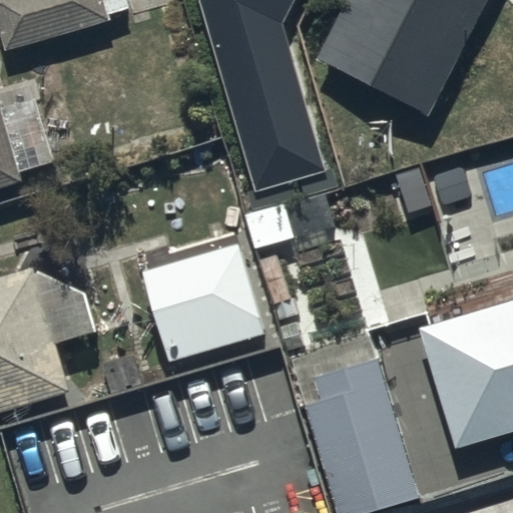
[(129,0),(0,0),(0,31),(5,50),(111,19),(109,14),(132,8),(129,0)]
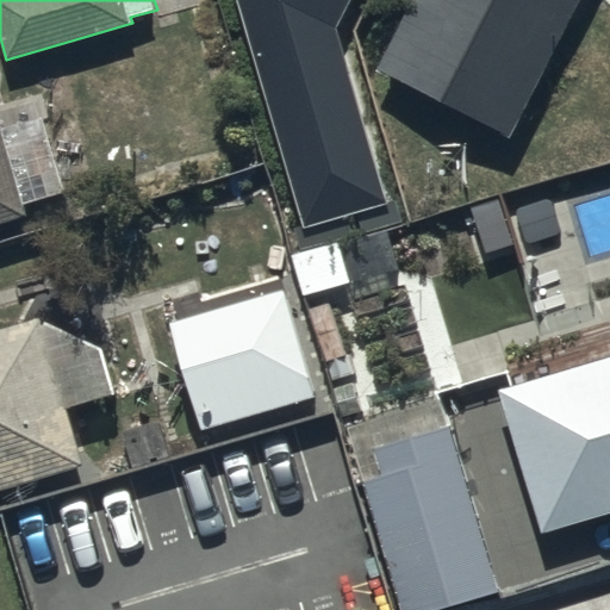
[(580,0),(412,0),(379,67),(512,137),(580,0)]
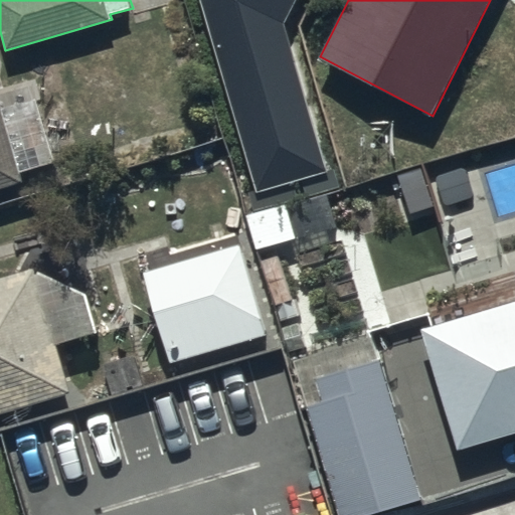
[(0,187),(24,181),(21,172),(52,163),(29,84),(0,92),(0,187)]
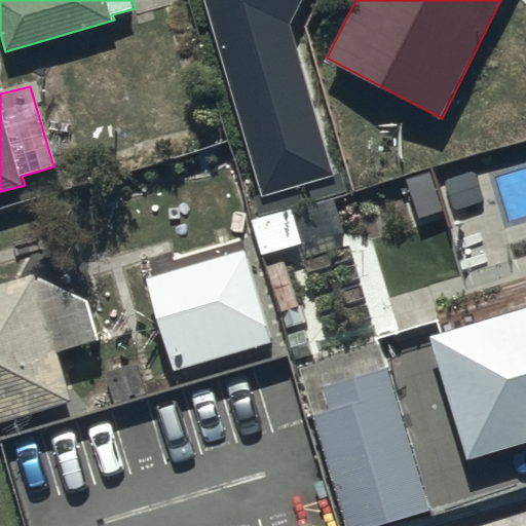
[(243,247),(145,277),(174,370),(272,339),(243,247)]
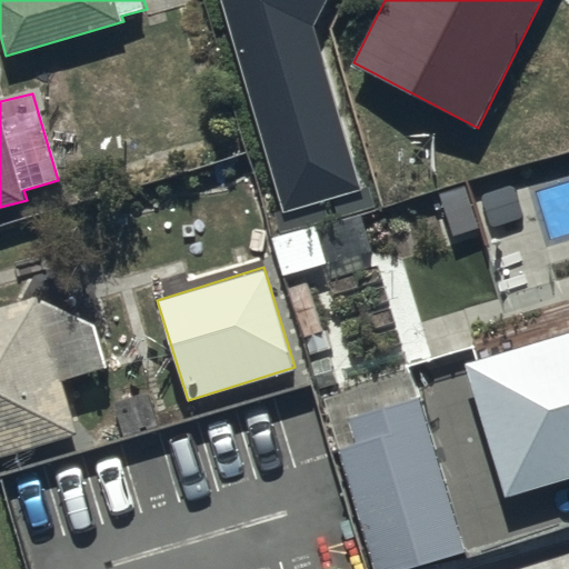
[(109,366),(85,282),(0,306),(0,453),(78,431),(63,379),(109,366)]
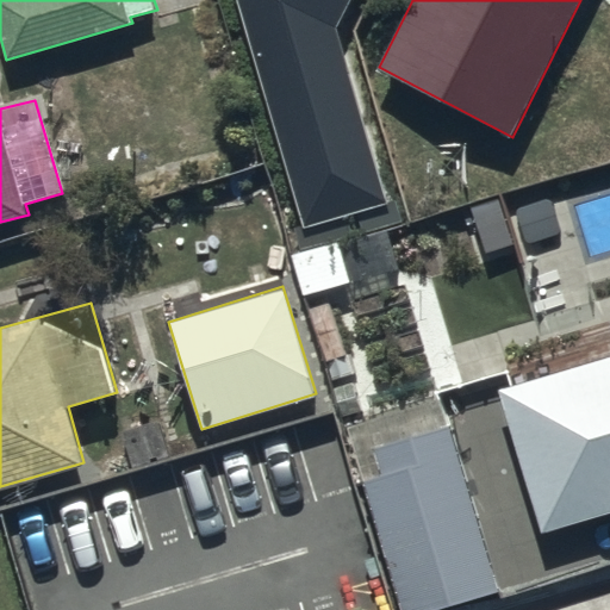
[(609,354),(498,388),(541,531),(609,510),(609,354)]
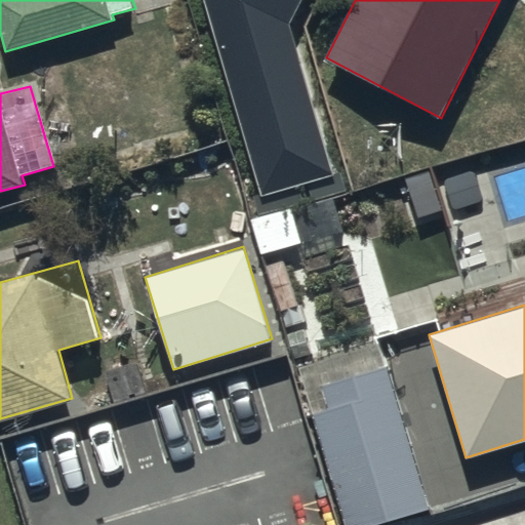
[(371,524),(430,507),(385,367),(324,387),(330,407),(310,414),(345,524),(371,524)]
